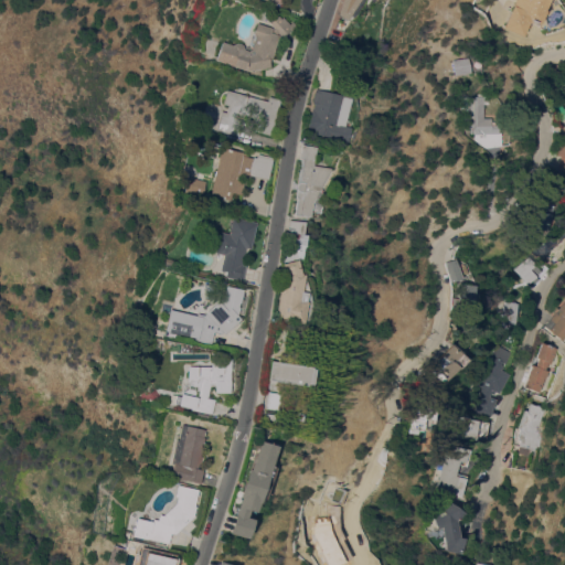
[(363,0),(352,18),(349,16),(347,20),(338,14),(342,0),(363,0)]
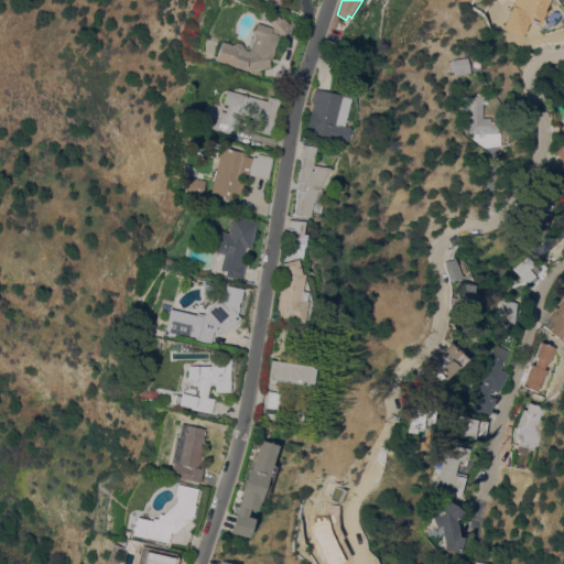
[(520,36),(501,28),(513,0),(546,0),(542,10),(543,10),(537,24),(530,21),(527,22),(525,24),(520,36)]
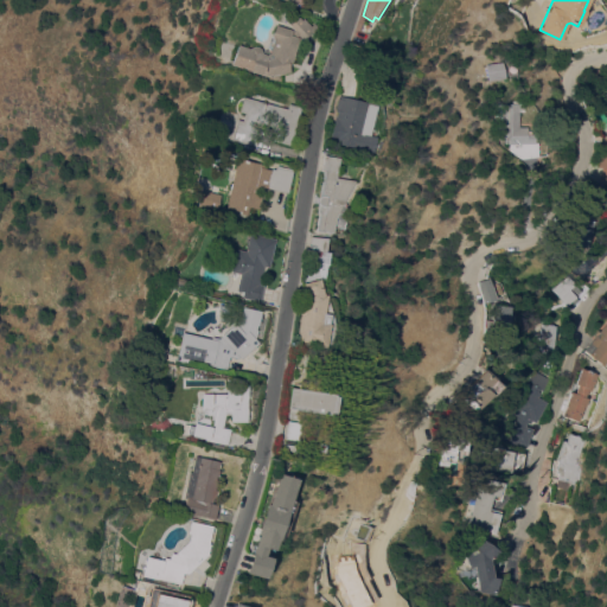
[(292,62),(291,62),(289,65),(291,72),(266,76),(232,64),(238,44),(251,49),(251,46),(255,45),(257,45),(261,48),(262,51),(262,53),(267,53),(269,52),(275,37),(272,36),(276,24),(294,30),(288,25),(298,16),(301,19),(302,18),(311,25),(314,23),(317,26),(302,40),(300,37),(292,62)]
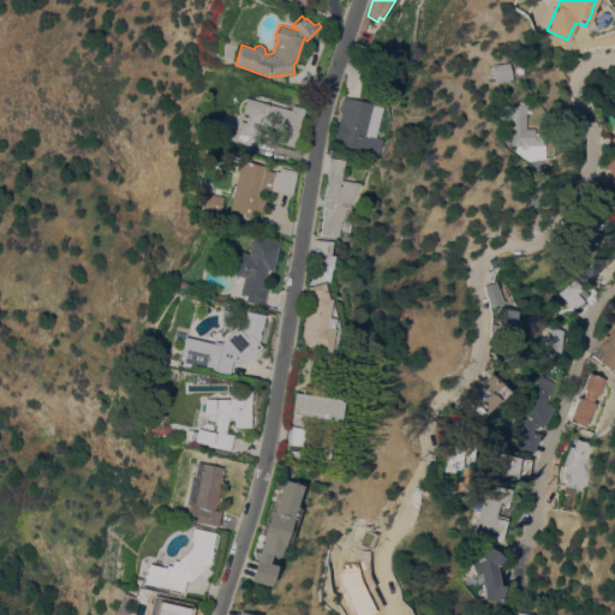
[(496,82),(494,65),(511,63),(513,79),(496,82)]
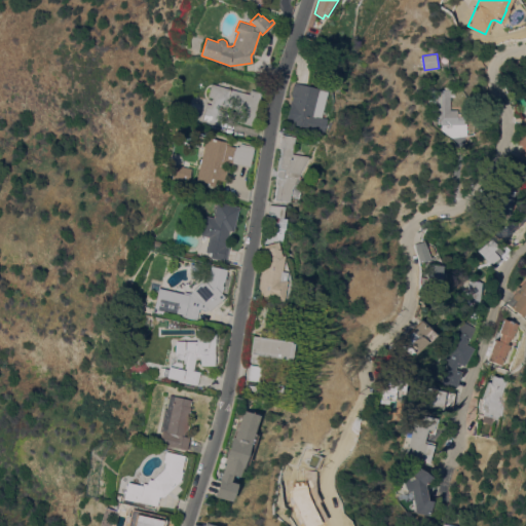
[(326,90),(320,117),(325,118),(323,130),(286,122),(292,97),(290,96),(294,82),(326,90)]
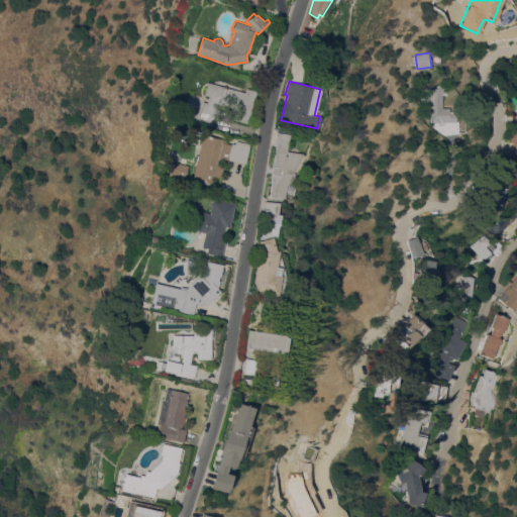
[(244,92),(245,88),(255,91),(246,123),(232,119),(235,108),(217,103),(215,108),(222,110),(218,124),(197,118),(202,101),(206,102),(208,96),(203,94),(207,82),(244,92)]
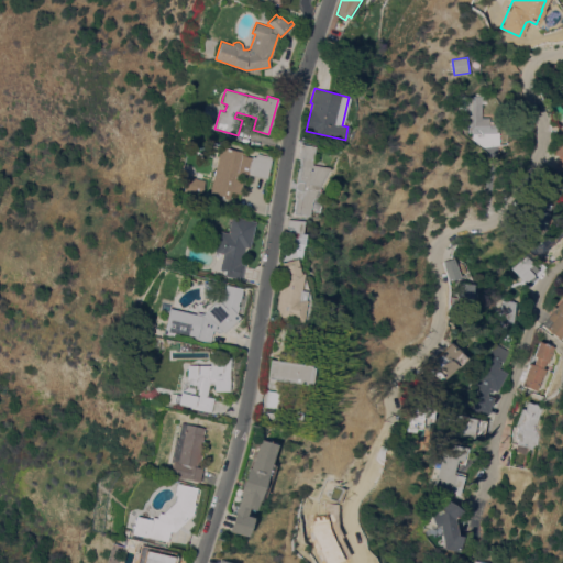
[(472,127),(461,128),(460,97),(475,96),(475,94),(484,92),(484,103),(481,103),(481,118),(487,118),(488,124),(495,123),(495,132),(497,132),(497,133),(497,144),(483,147),(473,139),(472,132),(472,127)]
